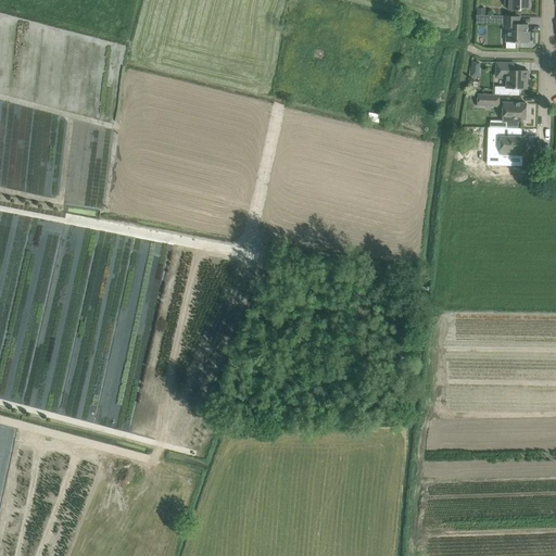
[(509,0),(509,10),(521,11),(521,9),(531,9),(531,0),(509,0)]
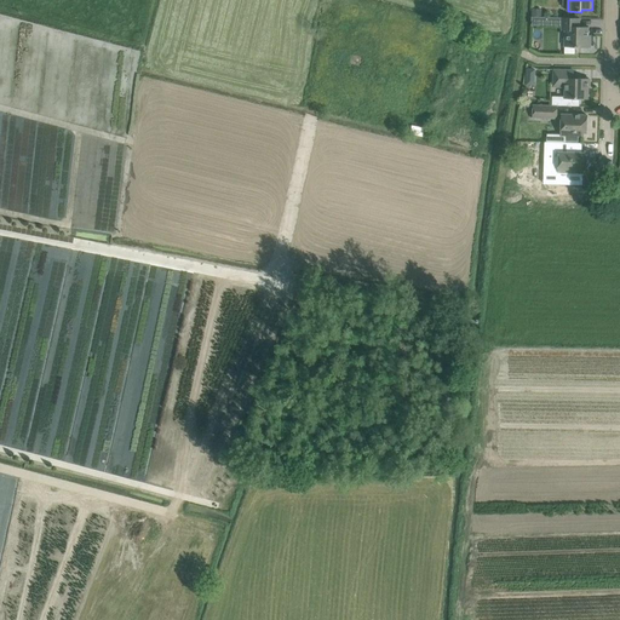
[(562,30),(566,30),(566,47),(591,47),(591,35),(589,35),(590,27),(580,27),(580,18),(562,17),(562,30)]
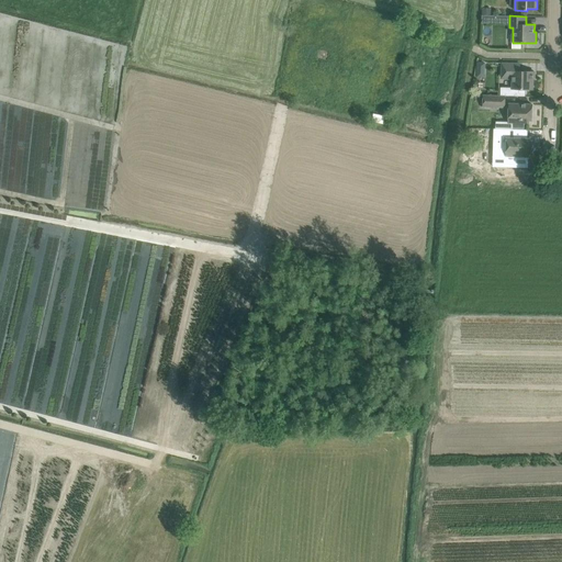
[(503,64),(503,76),(513,76),(513,88),(502,88),(502,96),(526,97),(527,89),(534,89),(534,75),(535,75),(535,71),(520,71),(520,64),(503,64)]
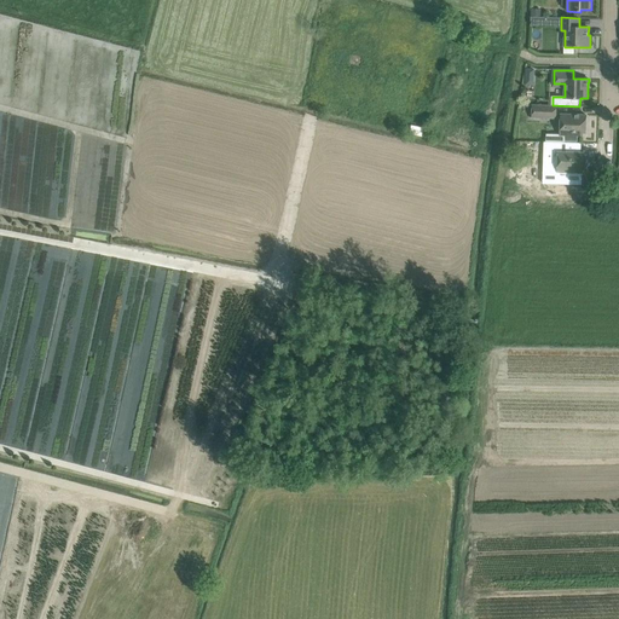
[(533,117),(556,117),(556,105),(533,105),(533,117)]
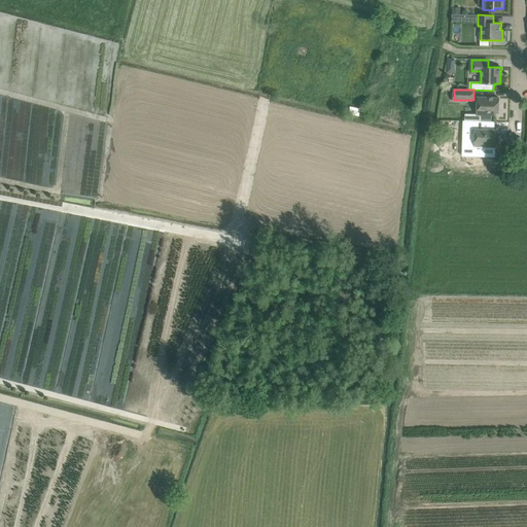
[(482,115),(481,120),(492,120),(492,115),(496,115),(496,112),(499,112),(499,98),(479,97),(478,115),(482,115)]
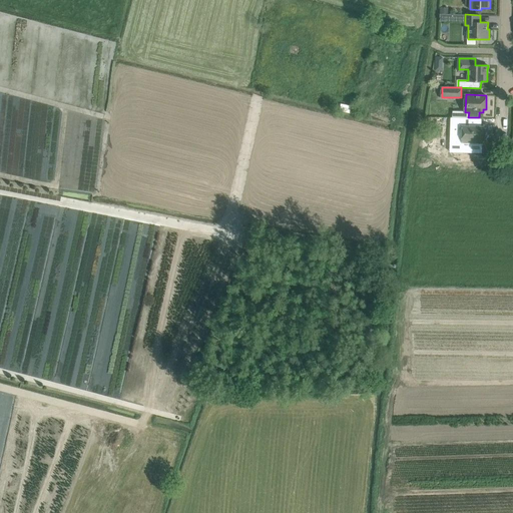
[(468,118),(454,117),(453,117),(451,117),(451,134),(462,134),(462,142),(485,142),(485,126),(481,126),(482,118),(479,118),(468,118)]
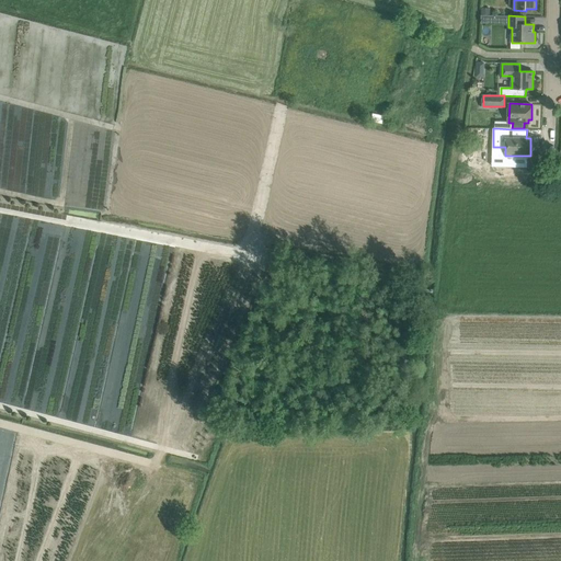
[(12,438),(14,432),(0,427),(0,494),(15,439),(12,438)]
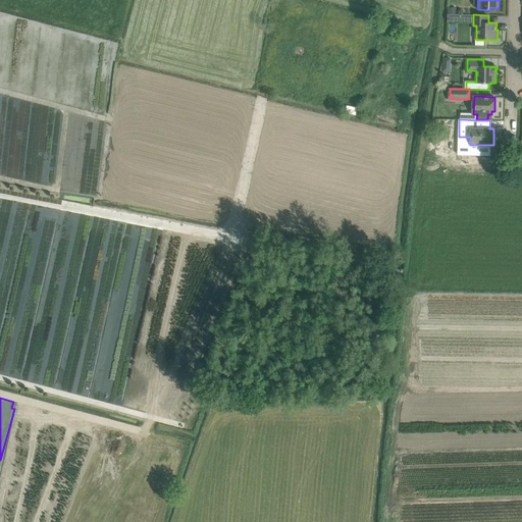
All buildings are outlined.
